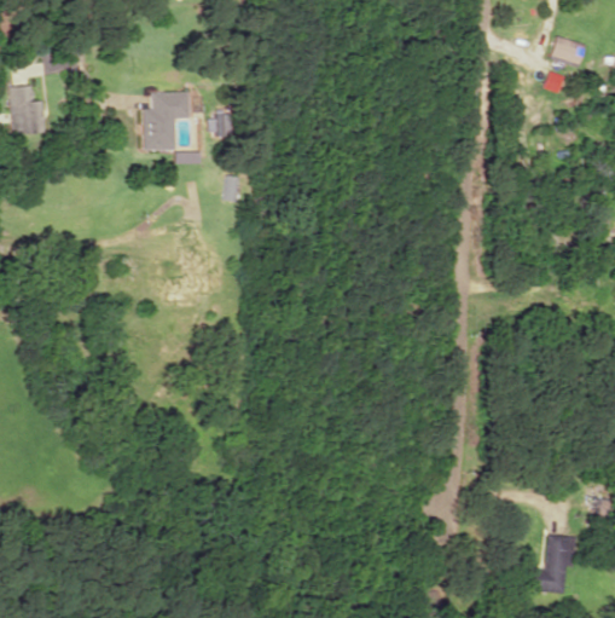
[(581,42),(553,36),(549,56),(576,63),(581,42)]
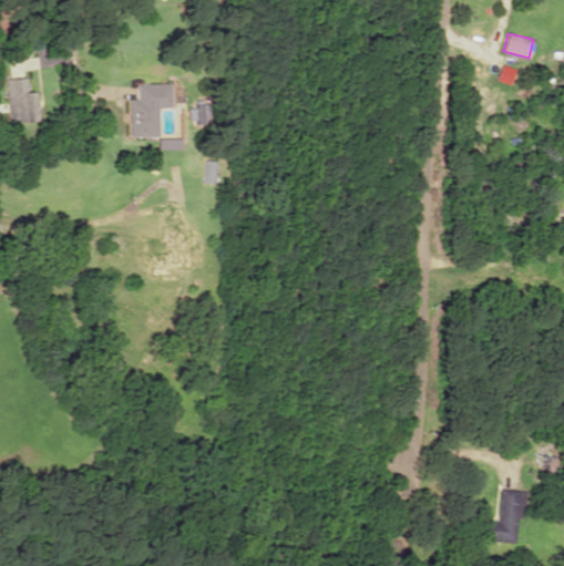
[(39,91),(29,92),(28,78),(7,79),(9,122),(40,121),(39,91)]
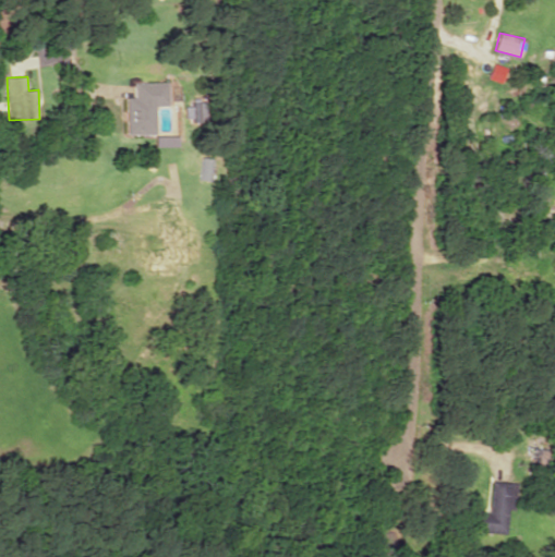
[(128,97),(128,134),(157,135),(157,106),(170,106),(170,83),(136,83),(135,97),(128,97)]
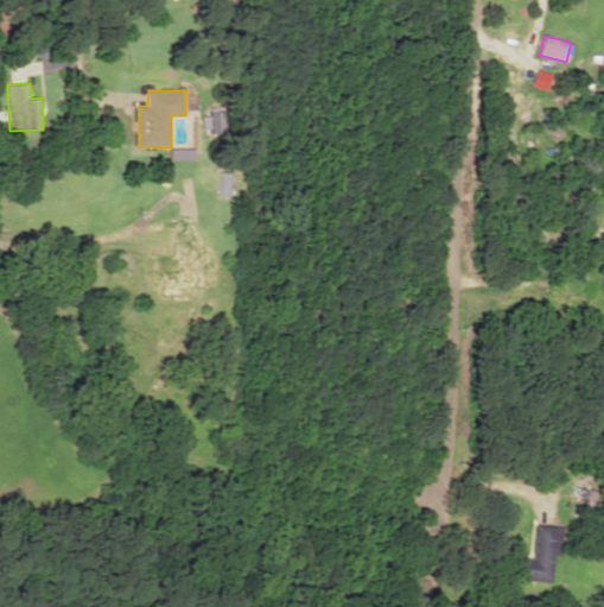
[(218,196),(231,197),(234,174),(221,172),(218,196)]
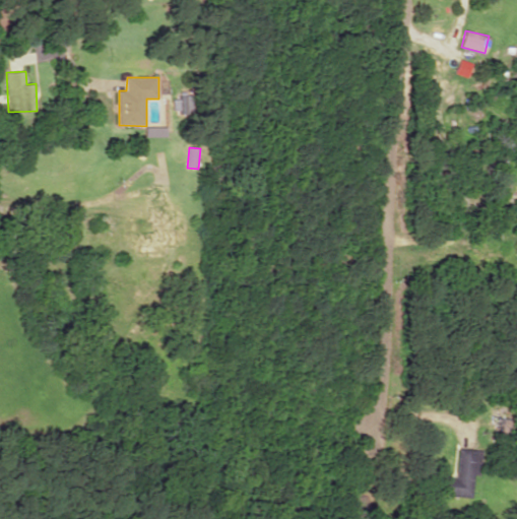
[(480,450),(459,448),(457,477),(444,476),(442,496),(475,498),(480,450)]
